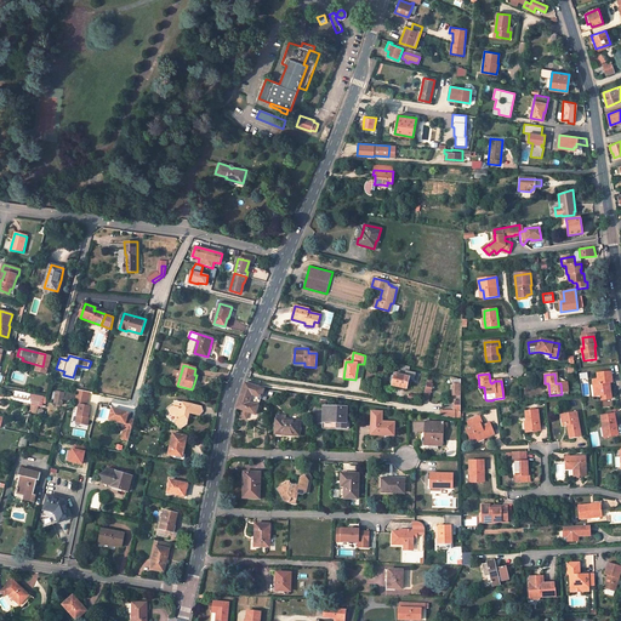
[(593,381),(594,392),(598,392),(598,397),(602,397),(602,402),(611,400),(610,389),(609,389),(609,385),(610,385),(613,383),(611,374),(598,375),(598,379),(599,380),(598,381),(593,381)]
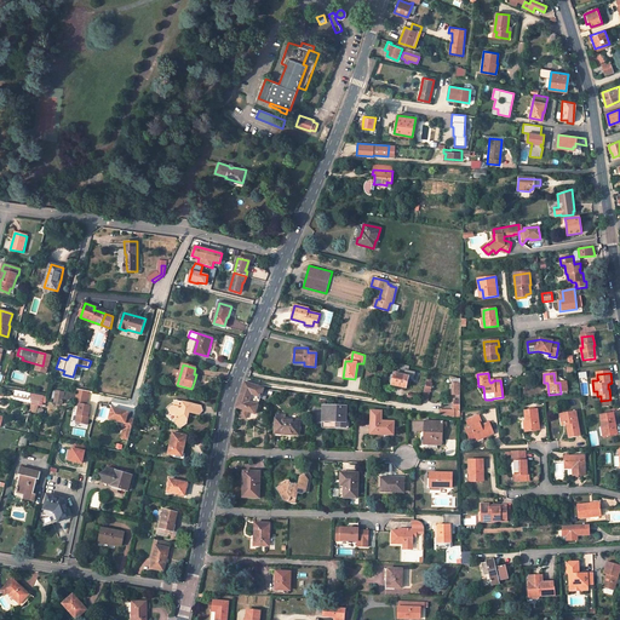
[(409,377),(395,374),(394,375),(392,384),(391,385),(406,389),(407,386),(408,379),(409,377)]
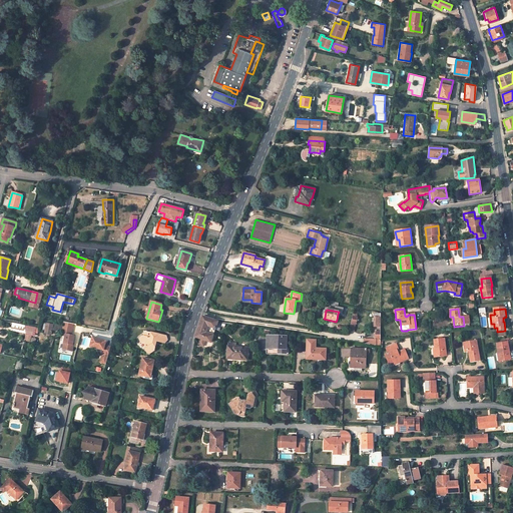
[(381,345),(381,314),(375,314),(374,326),(373,326),(372,336),(365,336),(364,344),(376,346),(376,345),(381,345)]
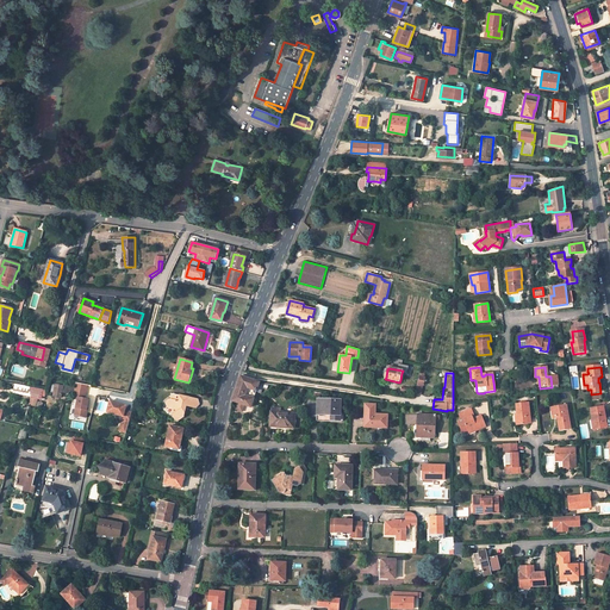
[(259,383),(241,377),(241,375),(232,400),(250,406),(256,391),(259,383)]
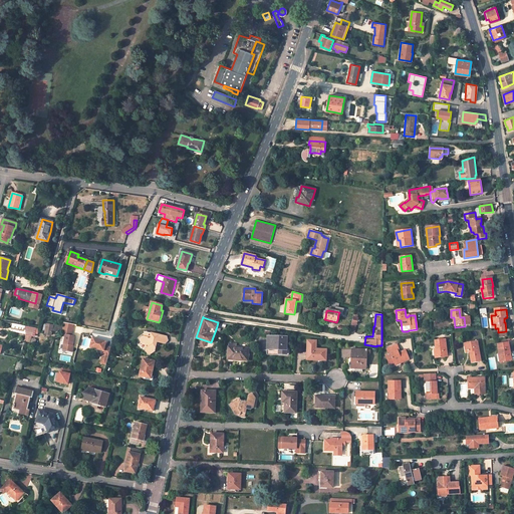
[(357,326),(358,319),(357,319),(353,318),(350,333),(354,334),(356,326),(357,326)]
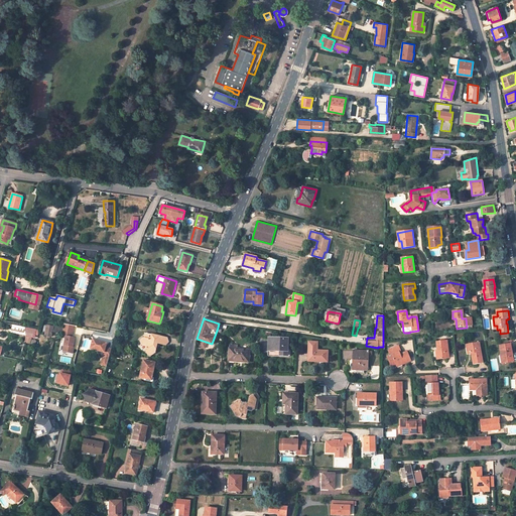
[(74,347),(75,338),(72,337),(74,326),(65,324),(63,329),(62,334),(61,337),(66,338),(62,352),(73,354),(74,347)]
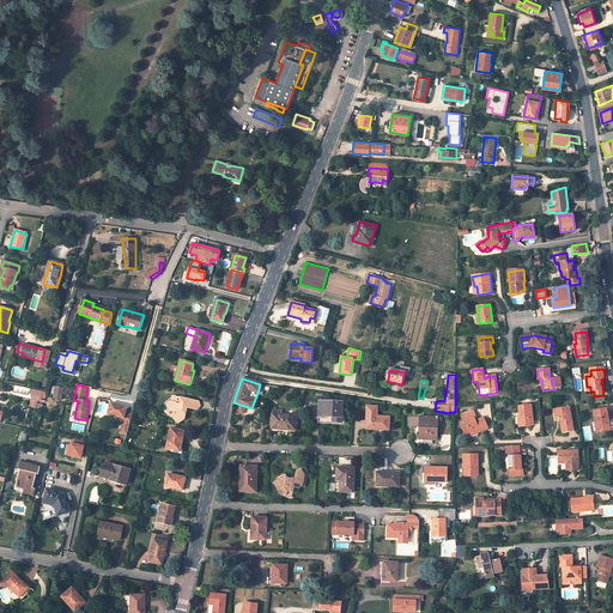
[(76,390),(56,387),(54,399),(61,400),(62,394),(74,396),(76,390)]
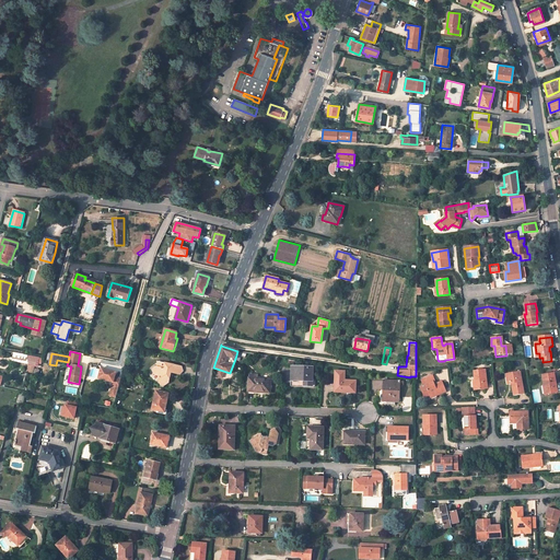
[(181,375),(182,368),(171,364),(171,365),(165,364),(165,363),(160,361),(158,368),(155,366),(153,374),(159,375),(158,381),(167,383),(170,372),(181,375)]
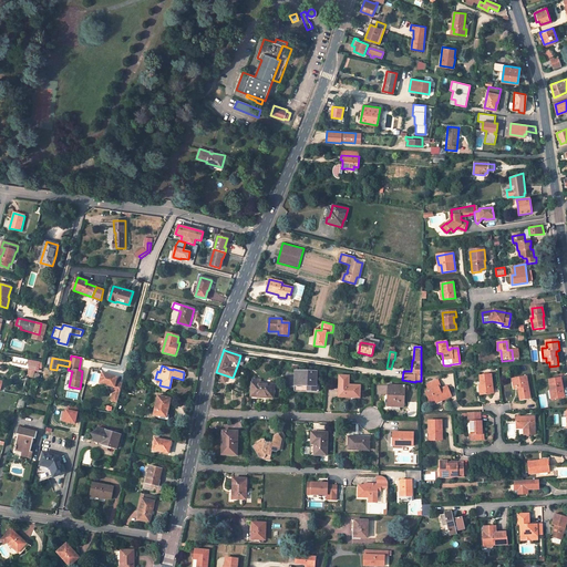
[(317,371),(296,371),(295,391),(319,392),(319,383),(317,383),(317,371)]
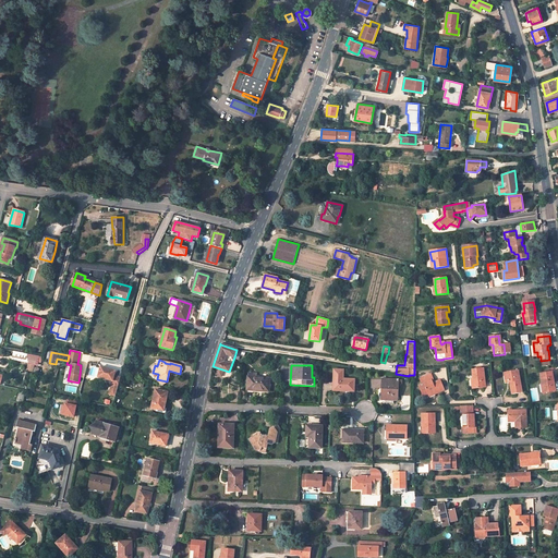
[(472,370),(474,389),(485,388),(483,368),(472,370)]
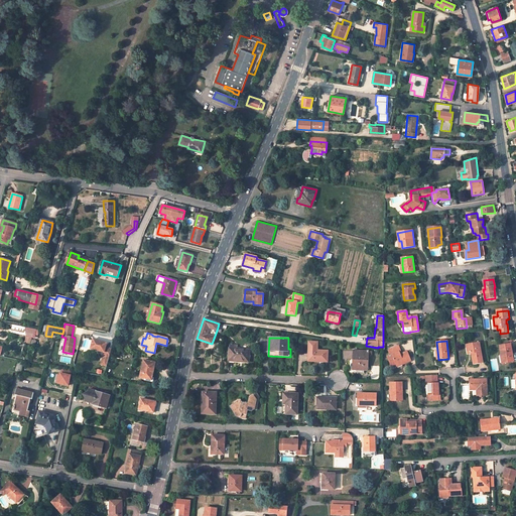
[(106,370),(111,353),(105,351),(106,347),(93,343),(90,352),(104,356),(100,368),(106,370)]
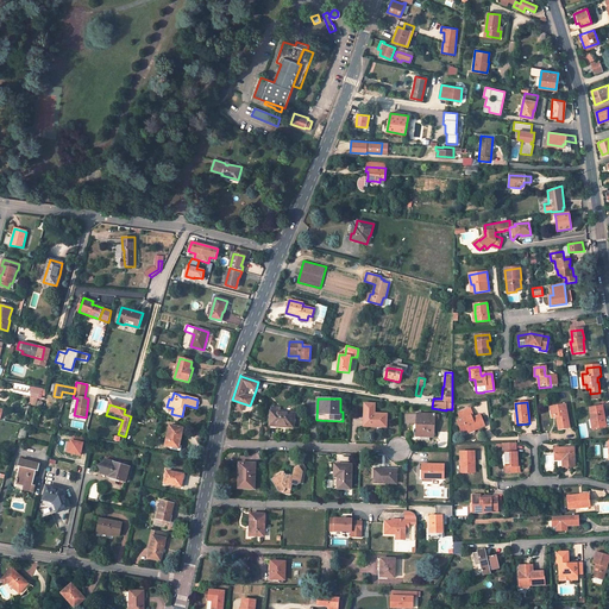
[(570,429),(565,405),(553,407),(554,416),(553,416),(553,418),(556,416),(556,419),(558,432),(570,429)]
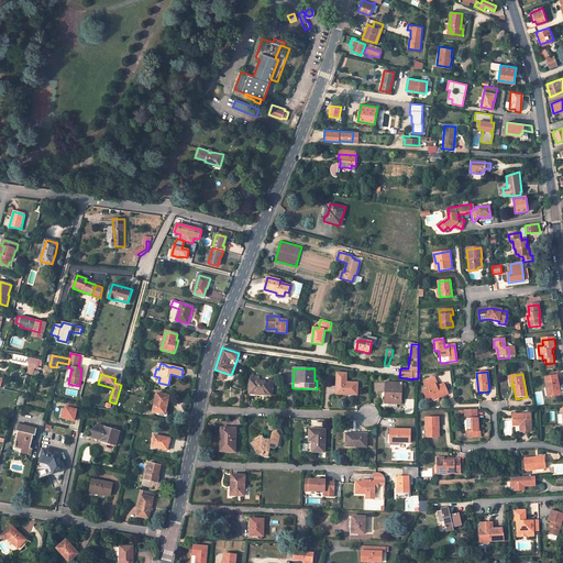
[(560,396),(556,376),(545,378),(547,388),(549,387),(549,388),(550,397),(560,396)]
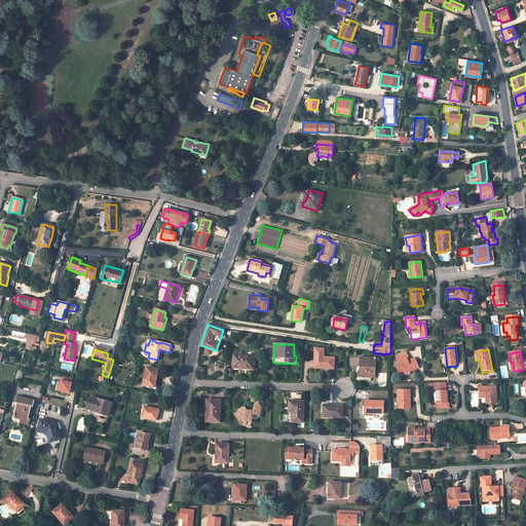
[(403,372),(410,369),(410,371),(418,368),(414,359),(409,361),(407,362),(406,359),(408,358),(406,352),(396,357),(397,361),(399,360),(401,366),(396,367),(398,373),(403,371),(403,372)]
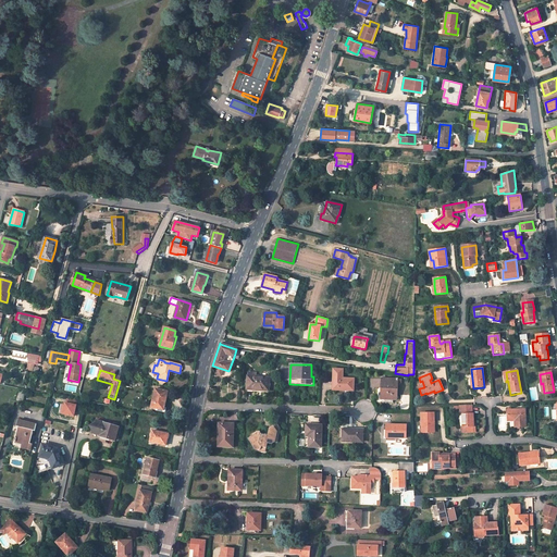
[(268,391),(270,378),(256,376),(247,376),(247,388),(268,391)]
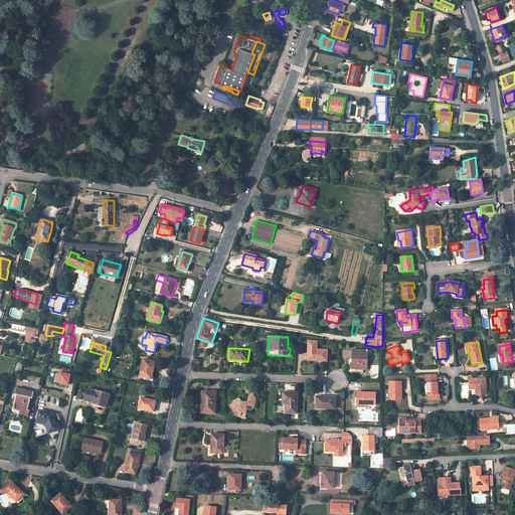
[(328,350),(308,349),(308,360),(324,361),(324,355),(328,355),(328,350)]
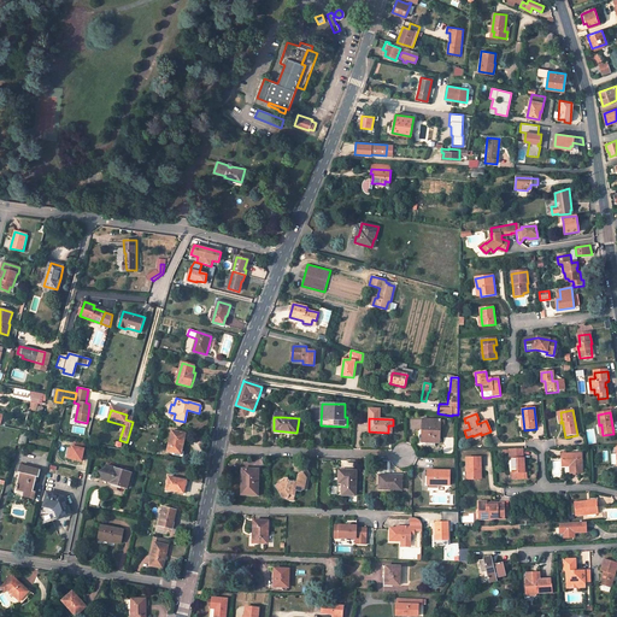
[(441,419),(423,419),(422,441),(440,442),(441,419)]
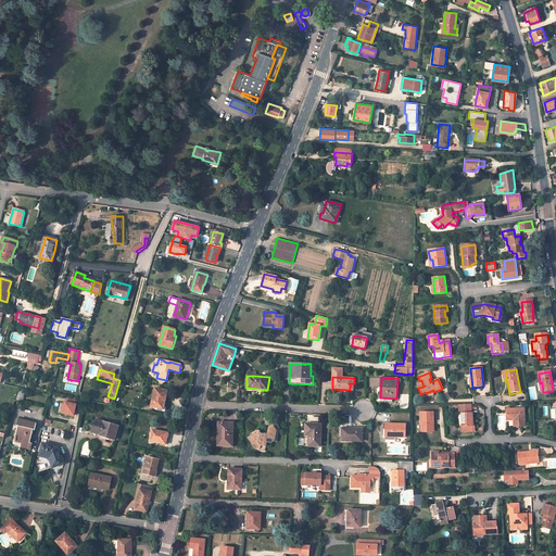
[(23,403),(26,391),(19,389),(15,401),(23,403)]
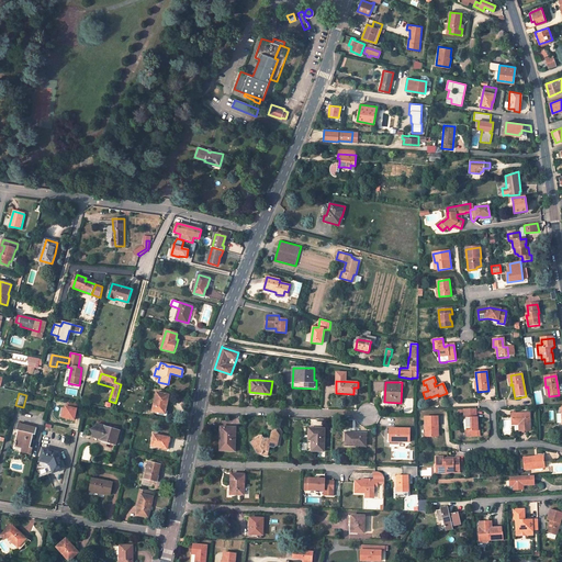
[(169,395),(157,393),(153,411),(160,413),(161,411),(166,412),(169,395)]
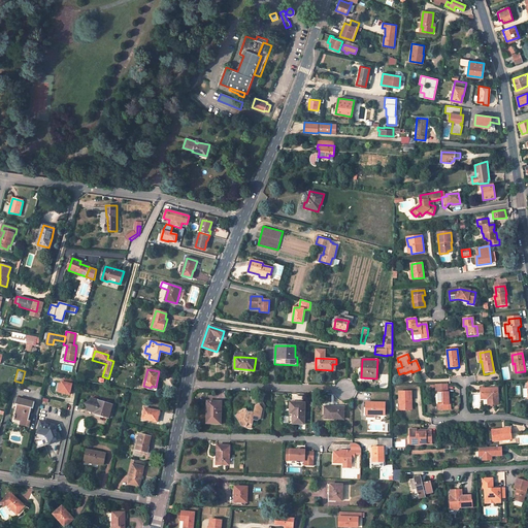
[(70,394),(73,378),(64,376),(63,382),(62,382),(60,392),(70,394)]
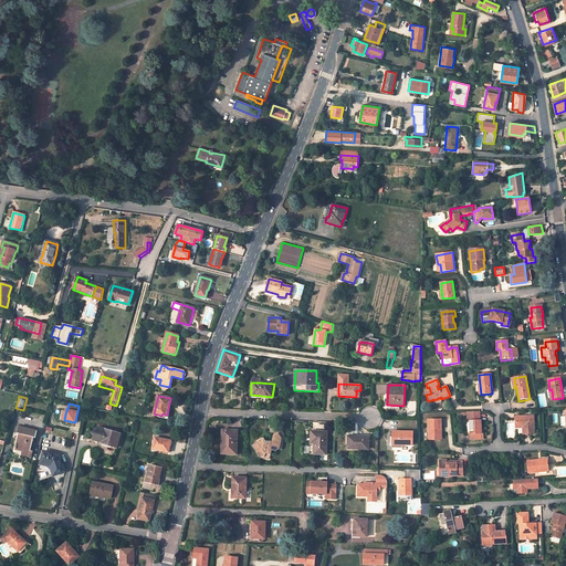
[(468,412),(469,421),(470,421),(471,435),(474,435),(475,439),(483,439),(483,433),(481,433),(481,427),(481,421),(480,421),(479,411),(468,412)]
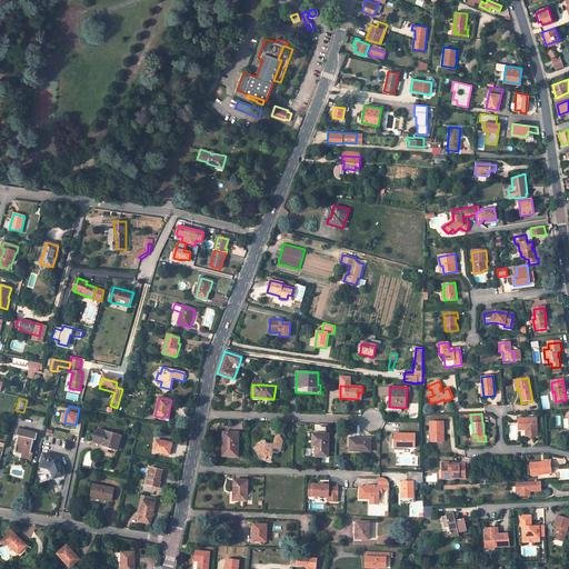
[(535,427),(535,418),(518,419),(518,428),(525,428),(526,430),(526,437),(537,437),(537,427),(535,427)]
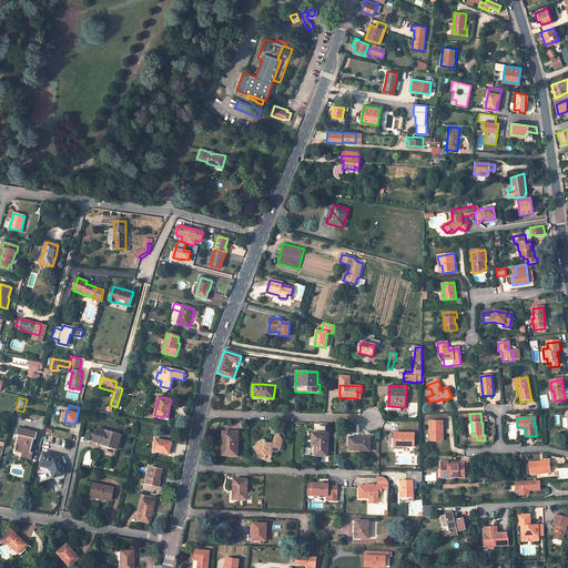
[(428,422),(429,432),(429,442),(440,442),(440,430),(442,430),(442,422),(428,422)]
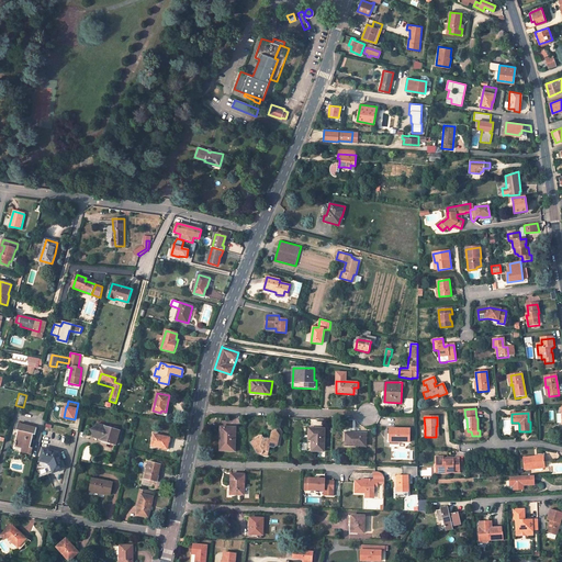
[(36,428),(18,424),(17,430),(19,430),(14,447),(27,450),(26,453),(31,454),(33,448),(30,447),(33,435),(35,435),(36,428)]
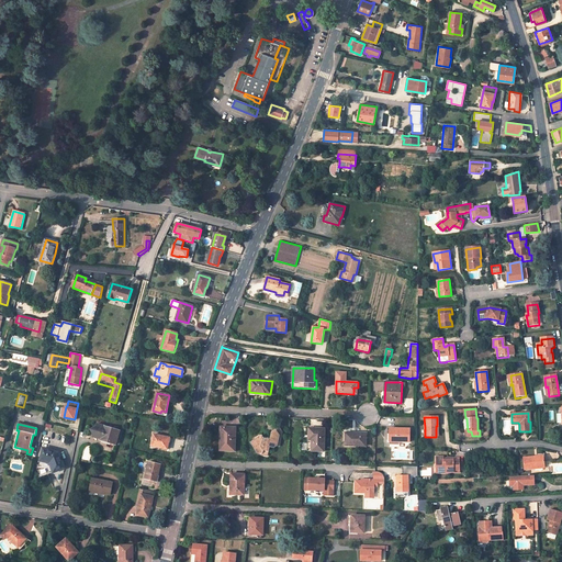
[(115,445),(120,431),(104,427),(104,426),(97,424),(96,426),(90,430),(92,435),(92,437),(100,439),(100,440),(102,440),(115,445)]
